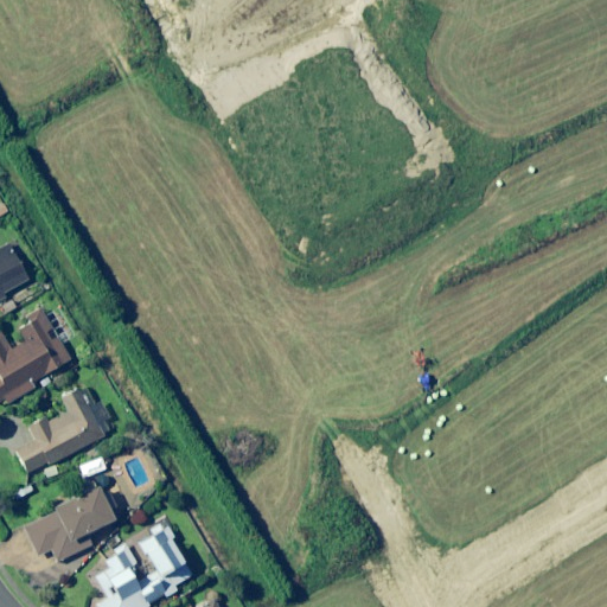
[(0,295),(26,281),(6,246),(0,249),(0,295)]
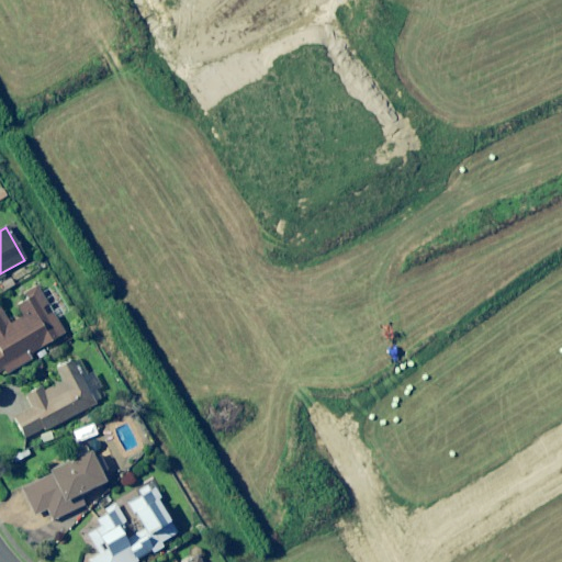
[(64,334),(35,288),(15,300),(25,315),(11,324),(0,306),(0,371),(3,370),(6,374),(32,359),(29,355),(64,334)]
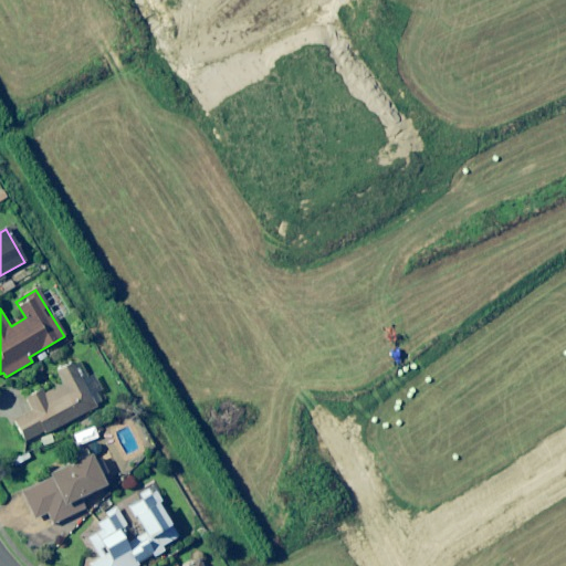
[(55,371),(62,384),(43,394),(40,388),(24,397),(32,411),(13,421),(24,442),(38,436),(43,447),(54,441),(49,432),(95,407),(72,363),(55,371)]
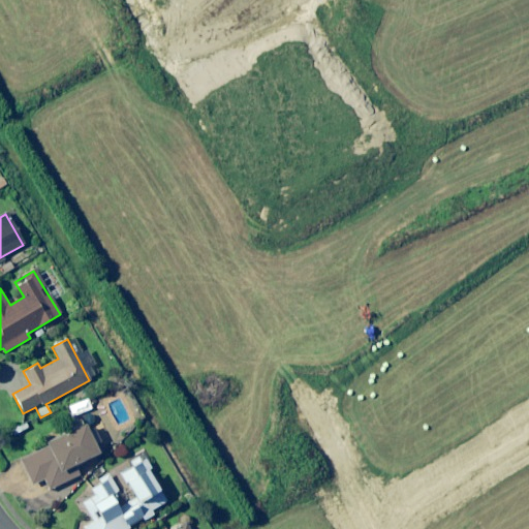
[(97,455),(85,426),(45,444),(48,448),(20,461),(31,486),(43,480),(48,491),(81,475),(75,465),(97,455)]
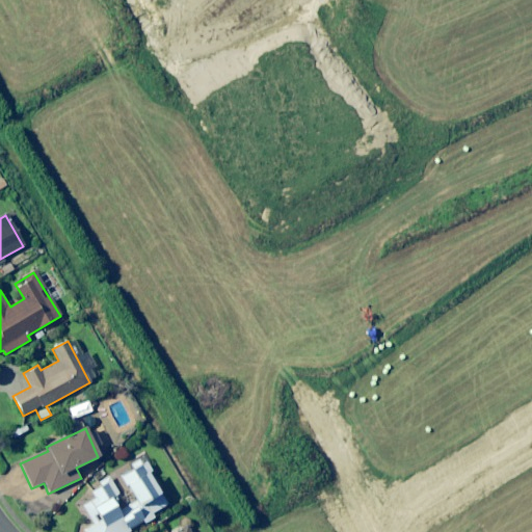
[(153,513),(167,505),(149,475),(153,472),(147,461),(141,463),(138,459),(129,466),(131,469),(120,475),(136,501),(123,509),(115,498),(120,495),(117,491),(108,478),(90,488),(96,498),(82,506),(94,525),(83,531),(129,531),(155,516),(153,513)]
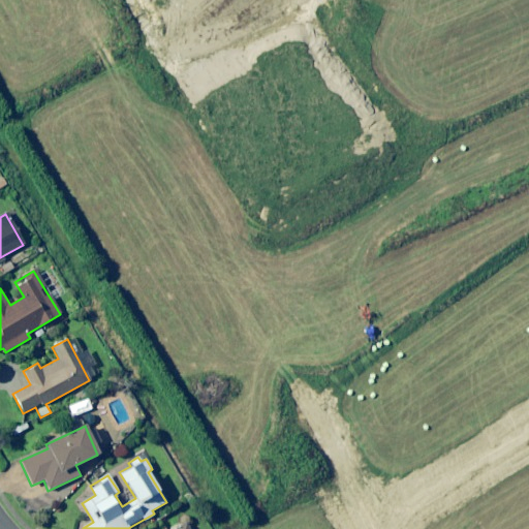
All buildings are outlined.
